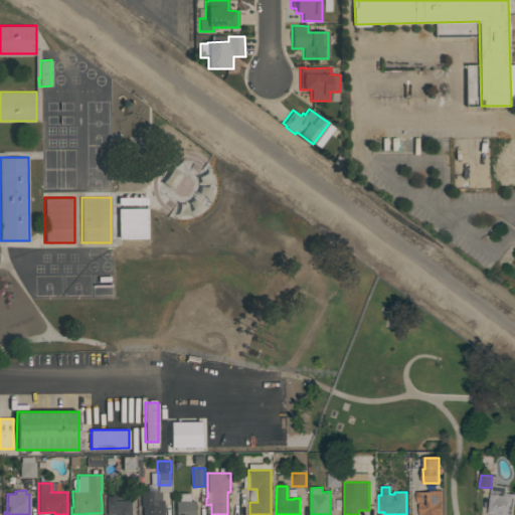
[(144,514),(144,511),(143,511),(143,507),(141,507),(141,494),(143,494),(143,491),(161,491),(161,499),(164,499),(164,514),(144,514)]
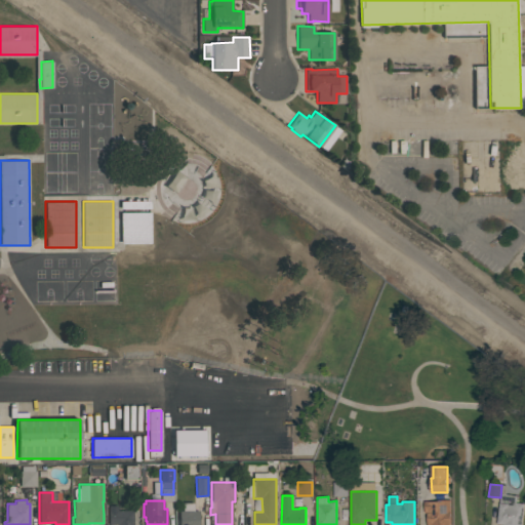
[(450,500),(450,524),(428,524),(428,514),(425,514),(425,501),(443,501),(443,500),(450,500)]
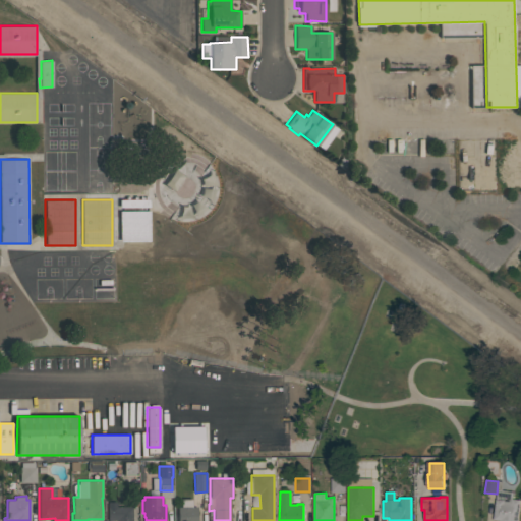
[(494,520),(496,500),(504,501),(504,502),(512,503),(512,500),(520,501),(517,520),(494,520)]
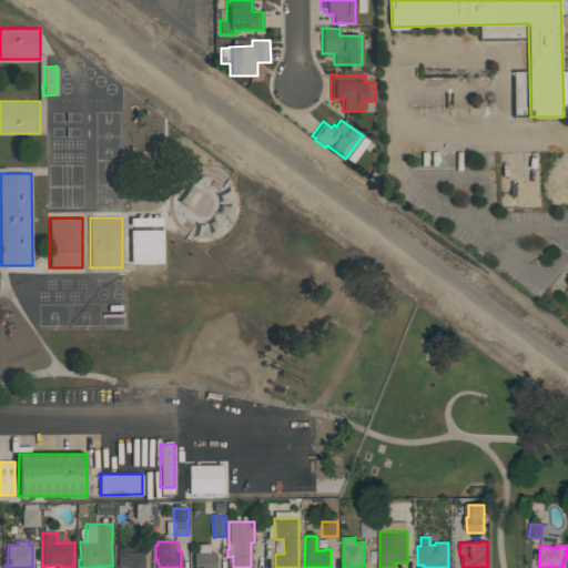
[(125,567),(118,567),(118,547),(128,547),(128,551),(144,553),(144,567),(125,567)]
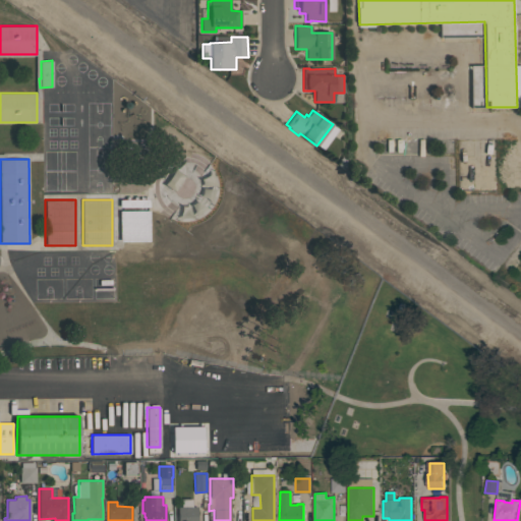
[(196,507),(196,520),(178,520),(178,507),(196,507)]
